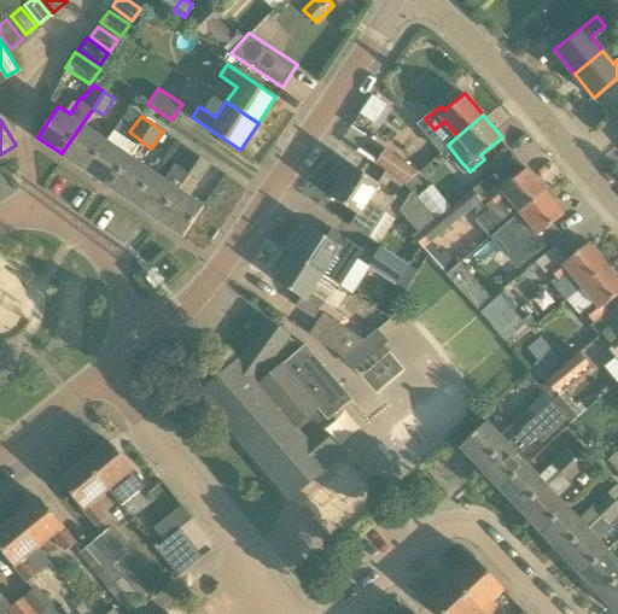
[(106,139),(83,122),(62,153),(86,170),(106,139)]
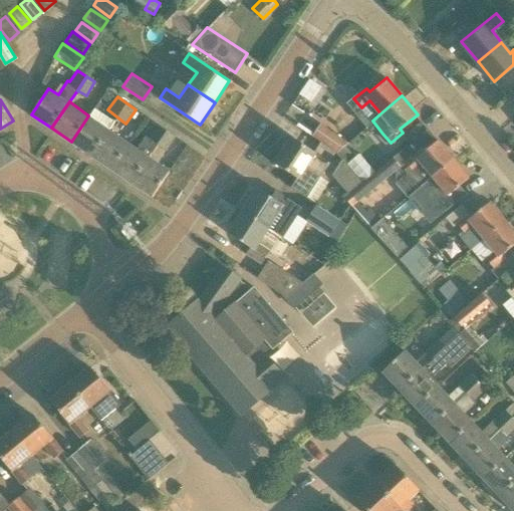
[(71,142),(91,155),(108,130),(88,115),(71,142)]
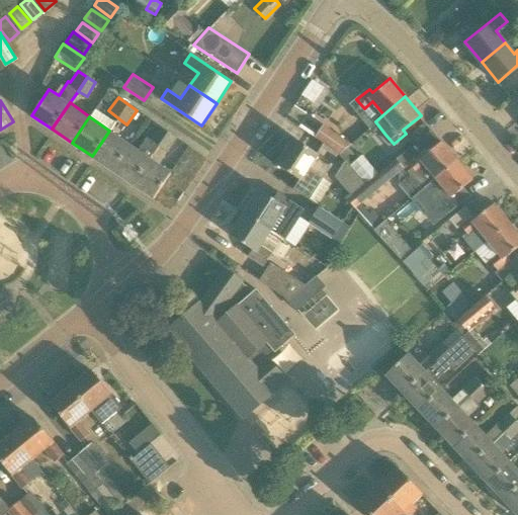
[(314,137),(339,153),(346,145),(350,142),(323,122),(314,137)]
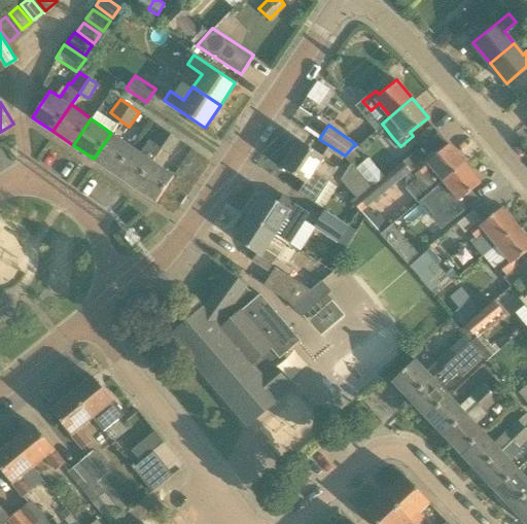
[(114,173),(135,186),(152,161),(162,146),(171,133),(161,127),(151,140),(148,139),(140,152),(132,146),(114,173)]
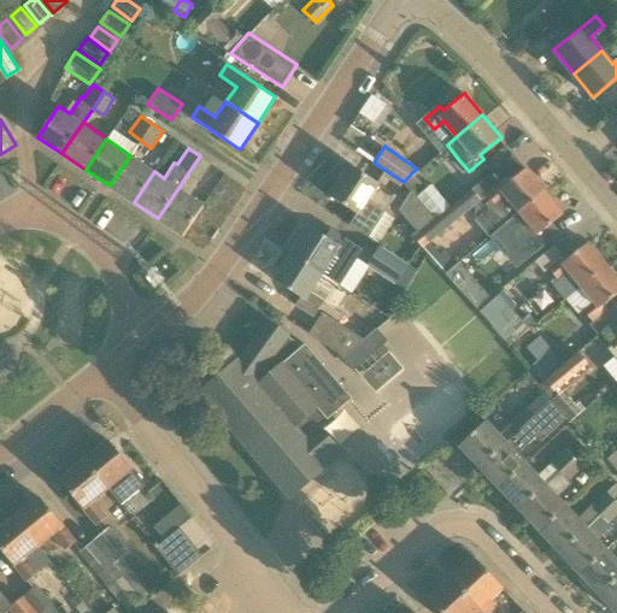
[(154,171),(130,155),(110,186),(134,202),(154,171)]
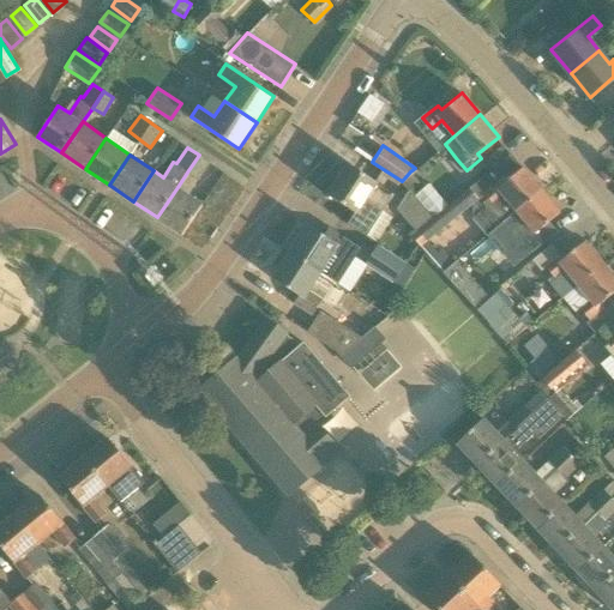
[(210,162),(199,155),(188,170),(199,177),(210,162)]
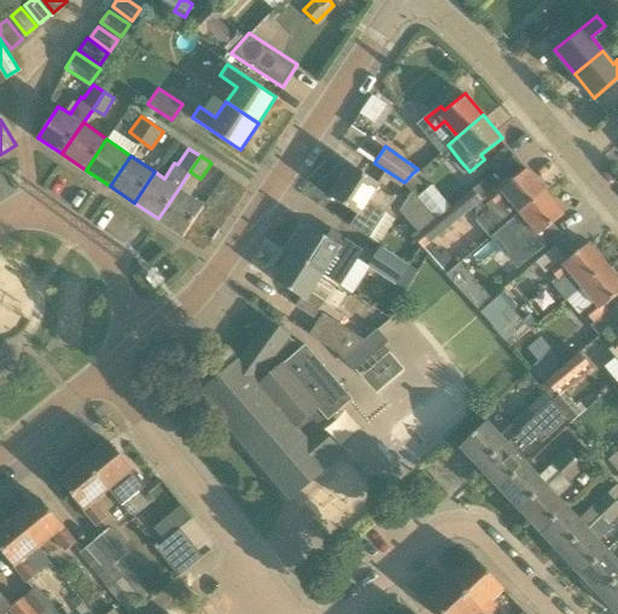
[(330,194),(357,212),(350,223),(369,235),(396,193),(380,182),(350,163),(330,194)]
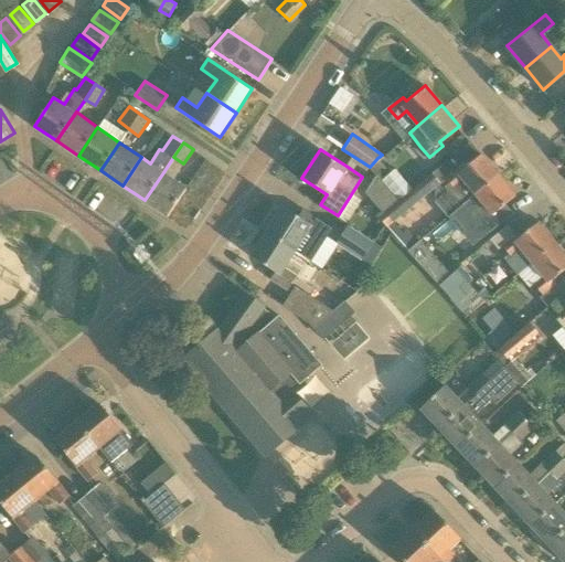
[(475,193),(499,173),(481,154),(462,169),(459,166),(446,177),(449,181),(444,186),(460,205),(475,193)]
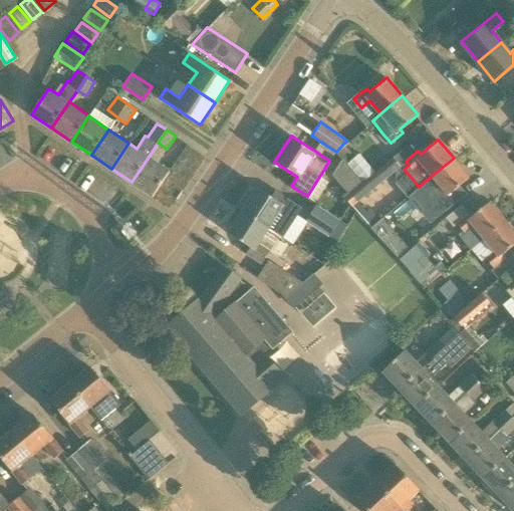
[(354,156),(343,144),(336,152),(346,163),(354,156)]
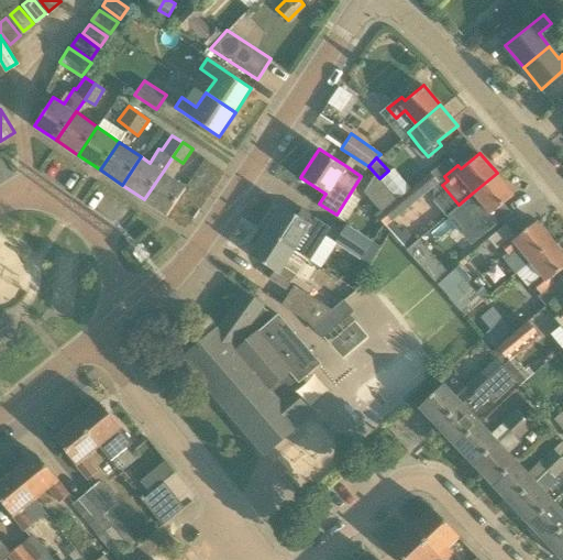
[(166,215),(167,213),(185,187),(163,172),(144,199),(166,215)]
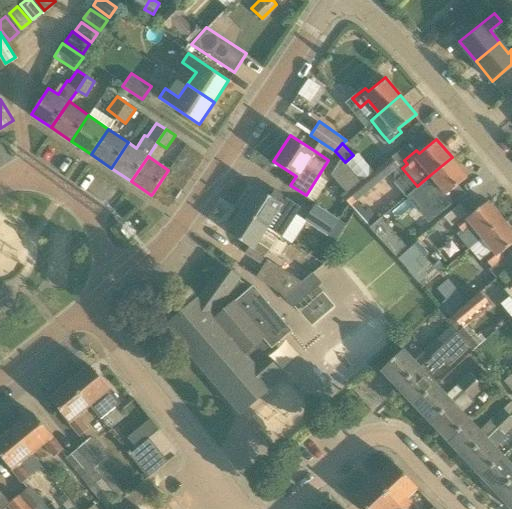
[(360,181),(346,193),(342,196),(350,205),(369,226),(379,217),(369,206),(364,209),(357,200),(376,184),(399,165),(391,156),(368,175),(360,181)]
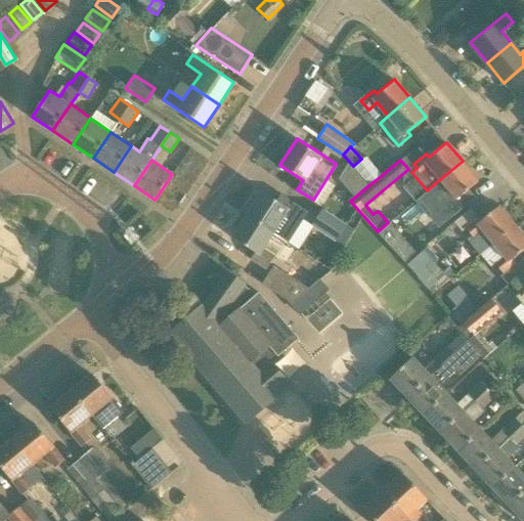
[(354,198),(368,185),(348,161),(338,178),(354,198)]
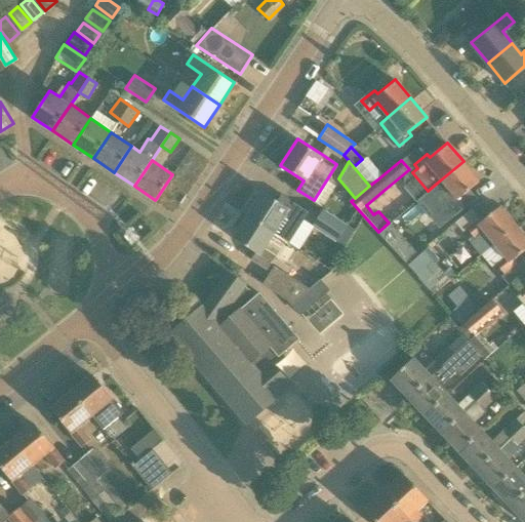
[(438,204),(443,199),(451,209),(463,198),(461,195),(479,179),(463,161),(441,179),(428,191),(438,204)]
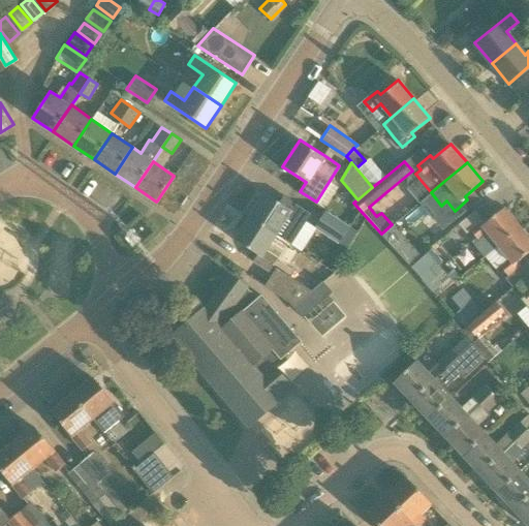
[(266,192),(250,216),(276,233),(288,241),(307,211),(291,200),(287,207),(266,192)]
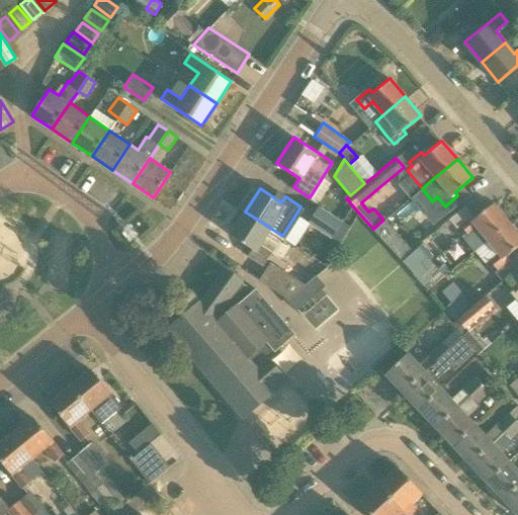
[(494,202),(476,218),(472,213),(460,224),(467,234),(477,227),(487,239),(509,221),(494,202)]
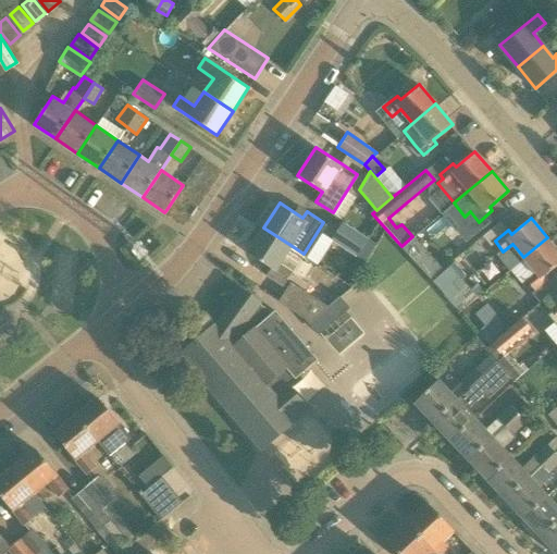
[(356,255),(368,237),(343,220),(331,238),(356,255)]
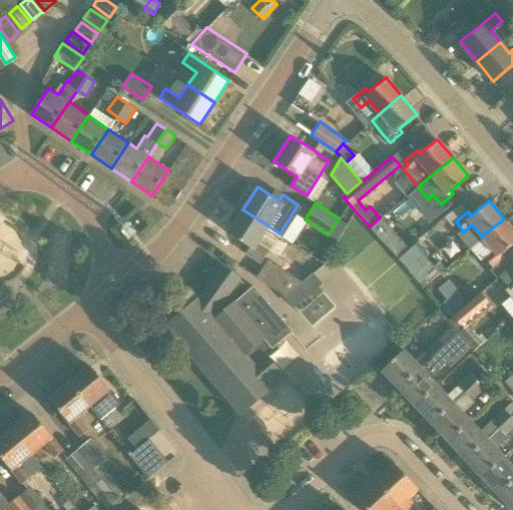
[(268,225),(242,209),(227,231),(249,245),(245,251),(261,262),(270,248),(258,241),(268,225)]
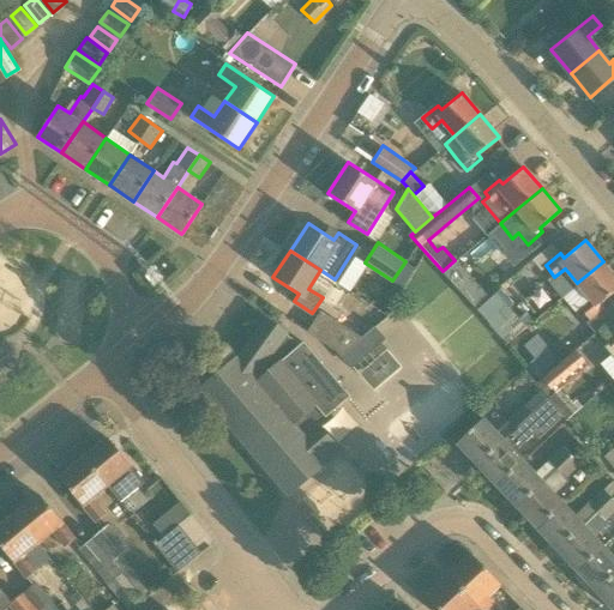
[(613,289),(613,275),(603,261),(577,283),(590,299),(579,307),(589,318),(603,306),(601,301),(613,289)]
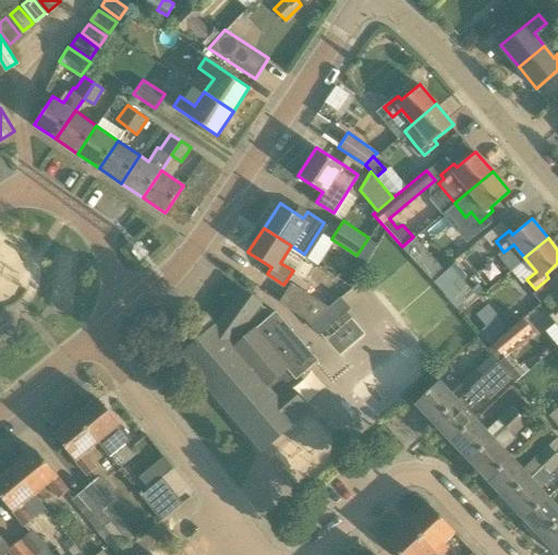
[(425,245),(413,257),(432,278),(444,267),(425,245)]
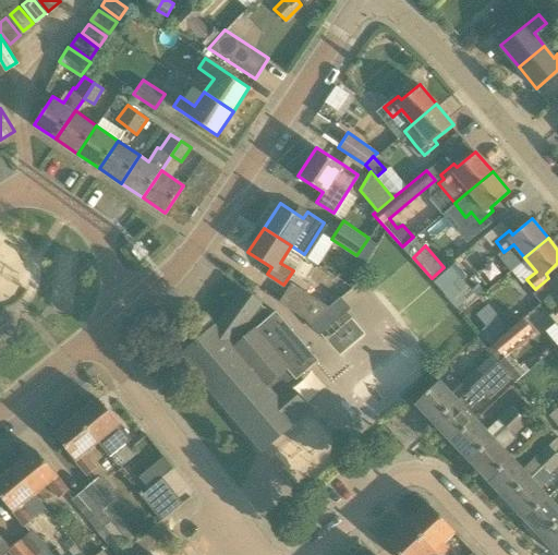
[(473,302),(478,298),(473,291),(458,276),(450,266),(434,280),(460,311),(461,312),(473,302)]
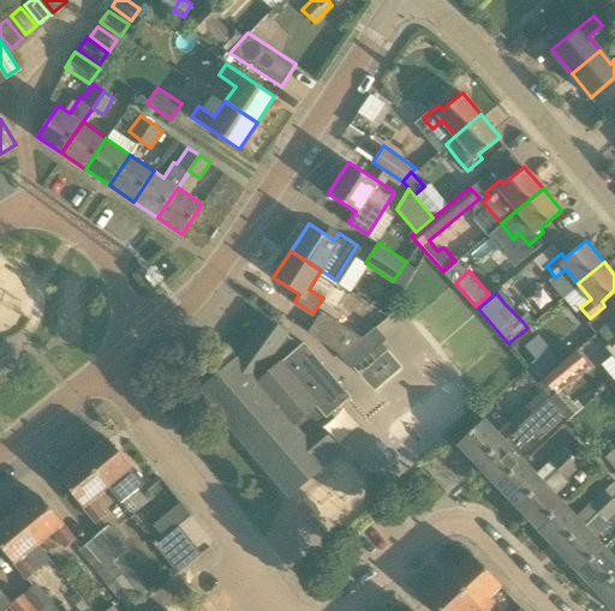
[(339,353),(360,335),(321,311),(308,331),(339,353)]
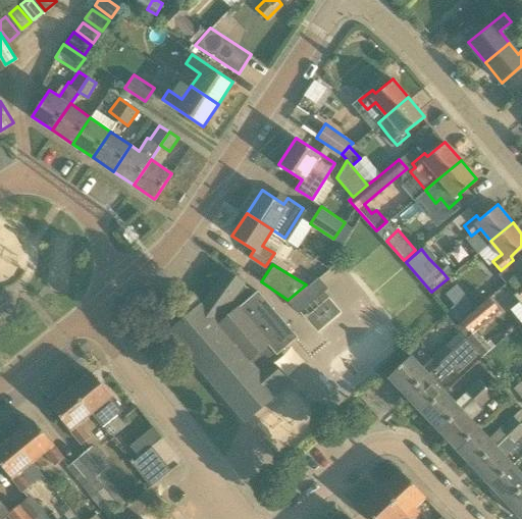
[(227,269),(202,305),(192,294),(176,307),(186,317),(169,330),(245,419),(276,392),(275,391),(288,381),(265,358),(259,351),(268,344),(276,354),(298,335),(258,289),(255,292),(243,282),(243,281),(227,269)]
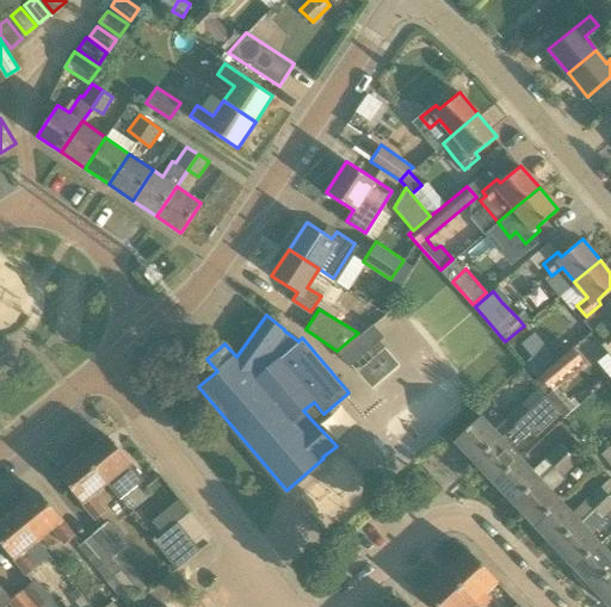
[(372,322),(358,333),(337,351),(349,365),(383,336),(372,322)]
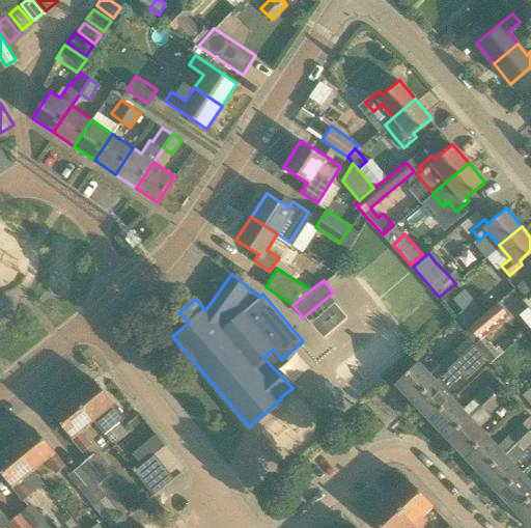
[(483,314),(463,290),(453,298),(464,310),(456,316),(467,329),(483,314)]
